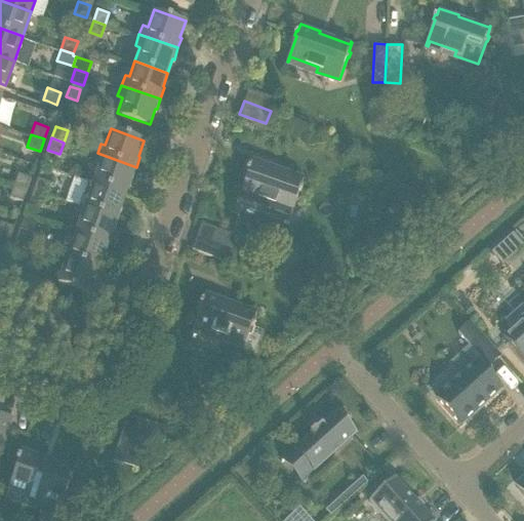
[(97,165),(92,179),(126,192),(130,177),(132,178),(136,167),(97,153),(93,164),(97,165)]
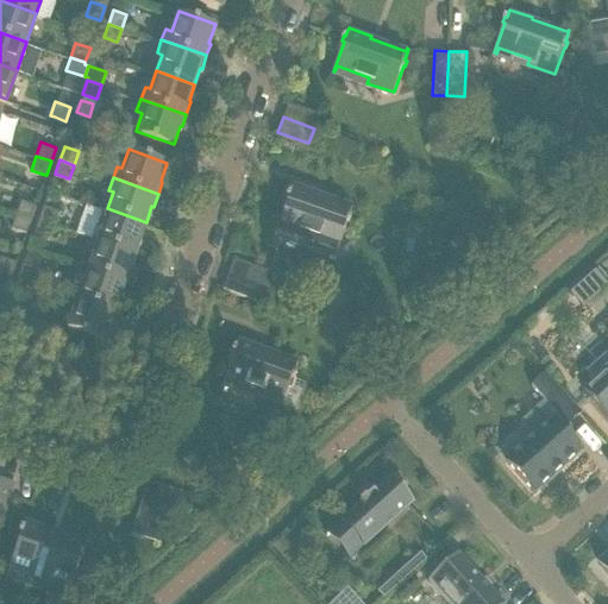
[(312,238),(338,247),(348,221),(350,222),(351,216),(349,215),(353,205),(351,203),(351,206),(315,194),(317,192),(293,183),(290,192),(288,190),(286,196),(288,196),(277,226),(280,227),(282,221),(313,232),(312,238)]
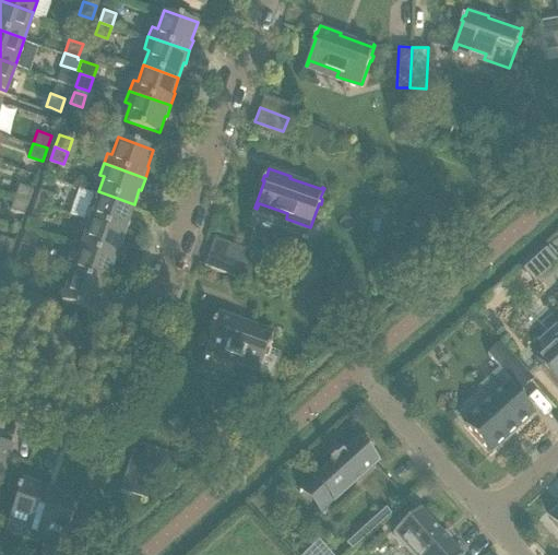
[(20,182),(14,196),(28,201),(33,187),(20,182)]
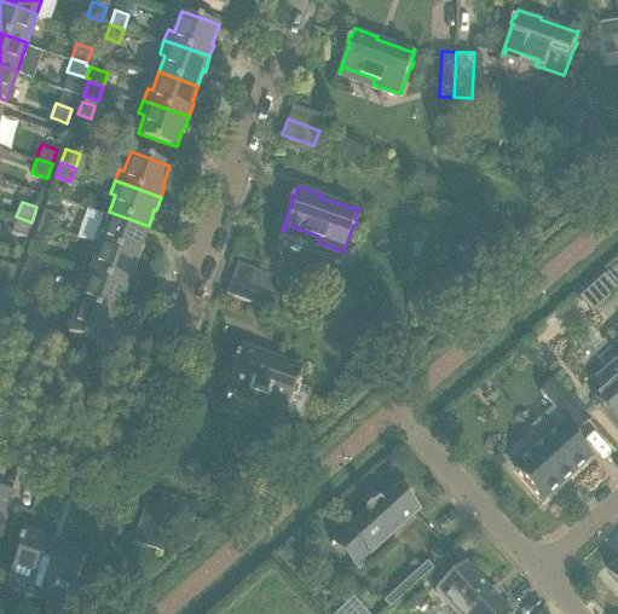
[(45,208),(40,221),(55,227),(59,213),(45,208)]
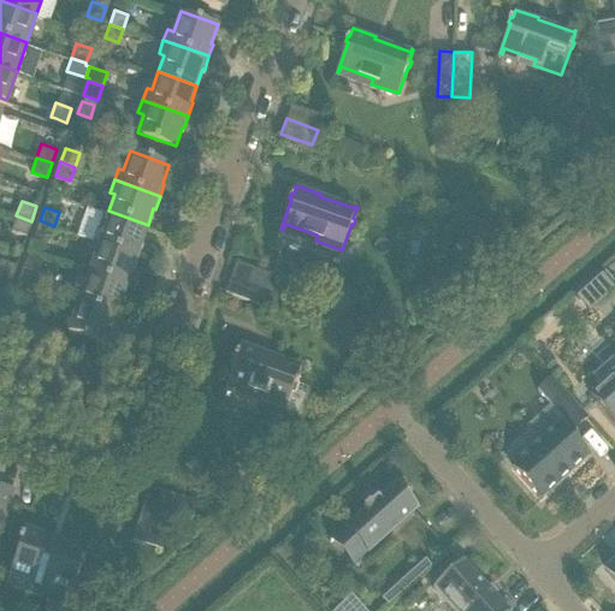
[(96,227),(93,239),(139,255),(143,243),(142,242),(148,225),(108,211),(102,229),(96,227)]
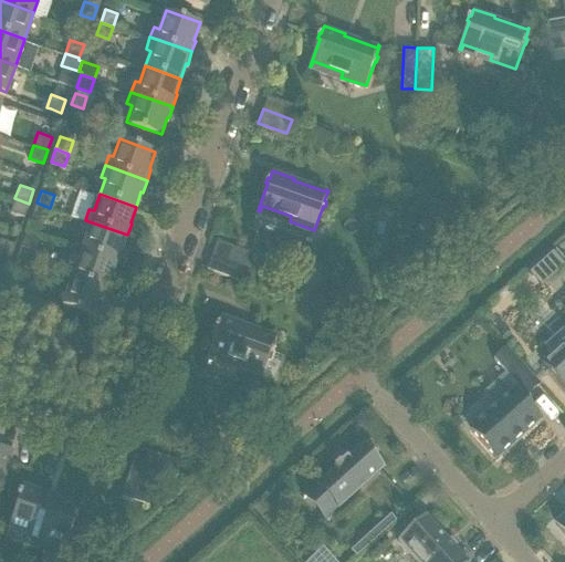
[(14,198),(11,210),(24,216),(29,204),(14,198)]
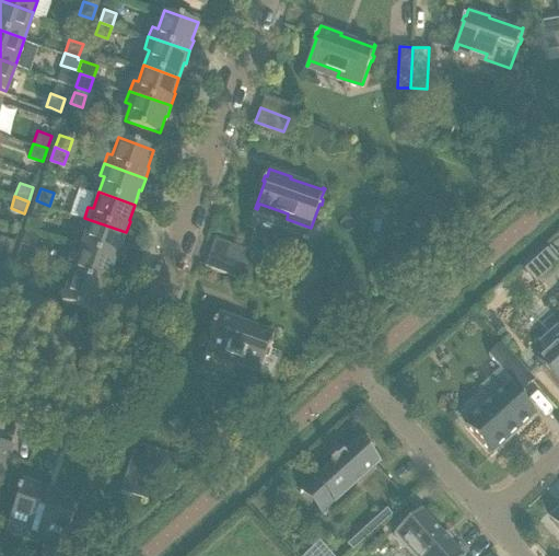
[(36,200),(32,213),(45,218),(49,206),(36,200)]
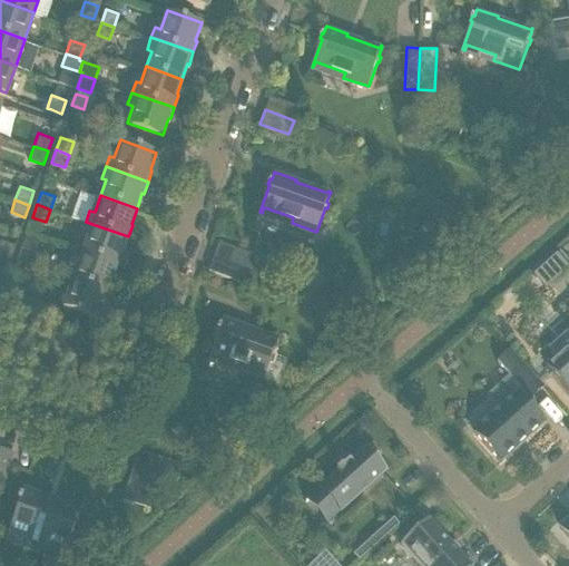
[(86,234),(80,251),(117,264),(123,247),(125,249),(128,236),(86,222),(81,233),(86,234)]
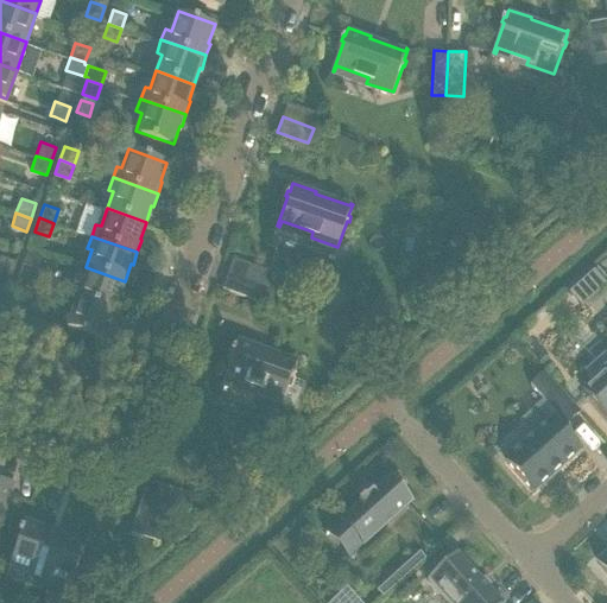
[(1,255),(0,259),(0,271),(11,275),(17,260),(1,255)]
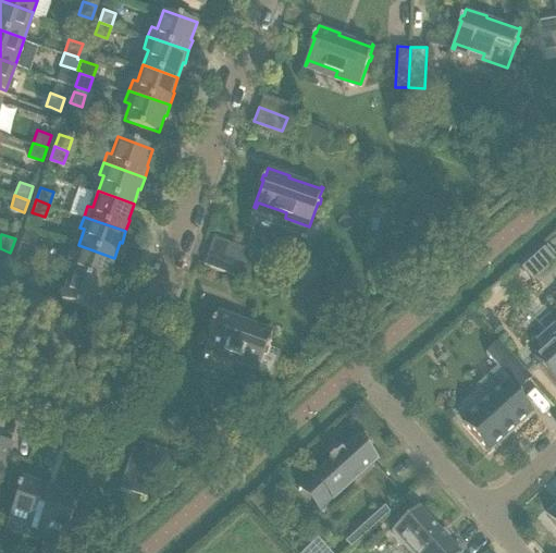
[(213,235),(209,249),(248,263),(252,249),(213,235)]
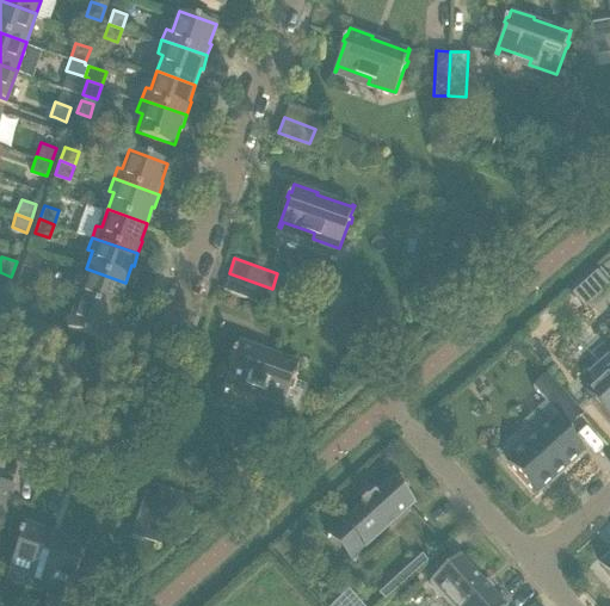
[(24,264),(19,278),(34,283),(38,270),(24,264)]
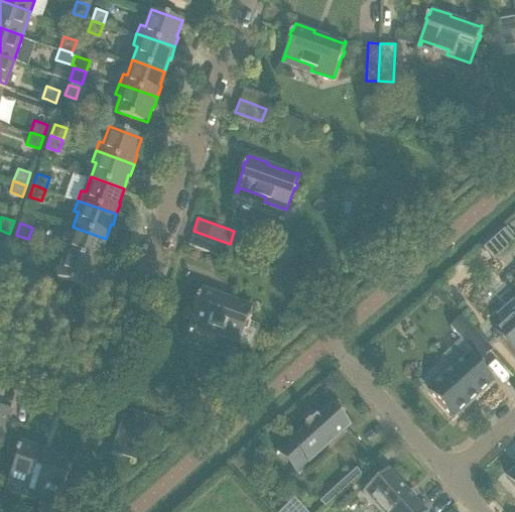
[(63,240),(59,250),(99,264),(103,253),(101,253),(106,239),(73,227),(68,241),(63,240)]
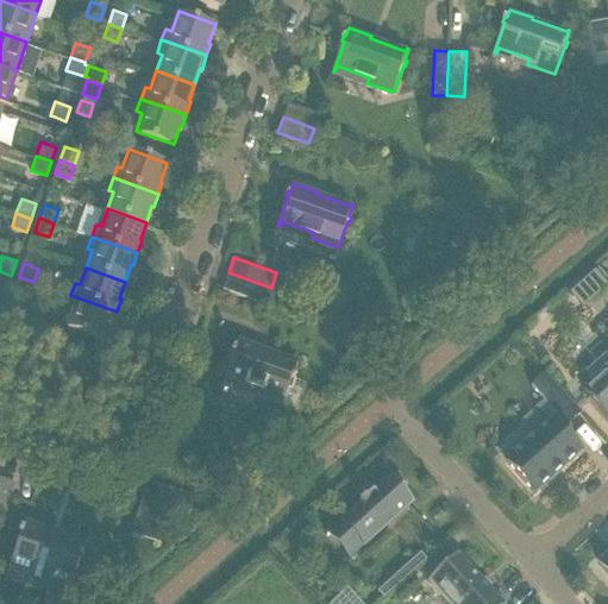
[(595,269),(570,290),(583,304),(607,284),(607,282),(595,269)]
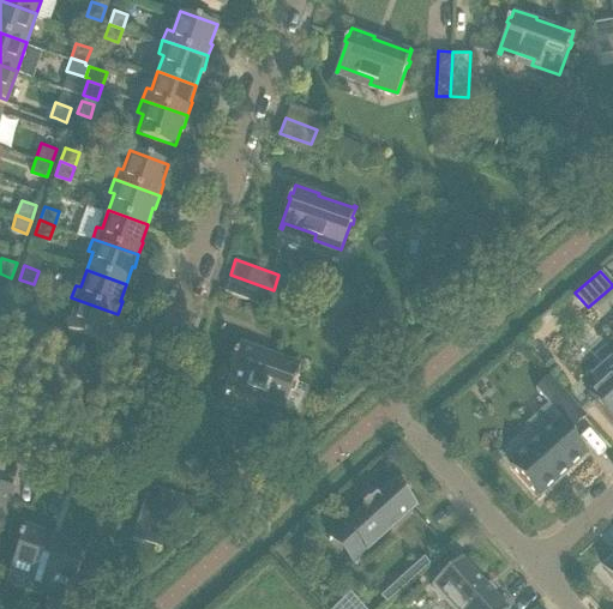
[(11,278),(0,273),(0,288),(7,290),(11,278)]
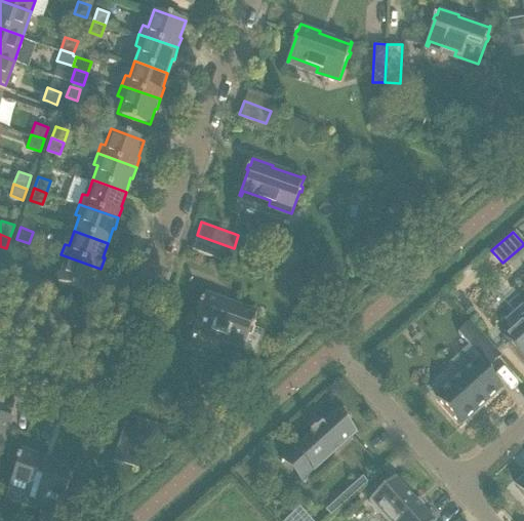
[(234,248),(197,235),(192,247),(229,261),(234,248)]
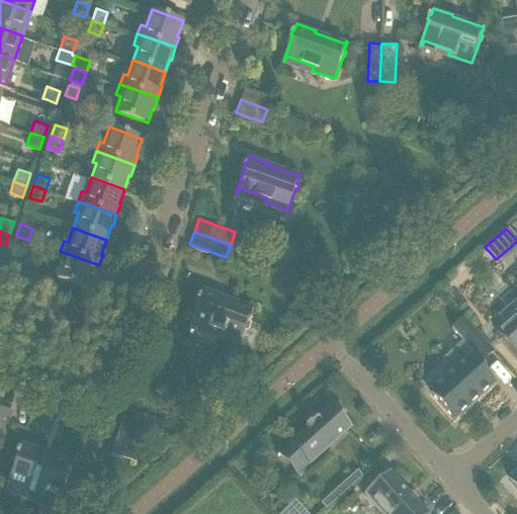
[(28,240),(16,236),(12,247),(24,252),(28,240)]
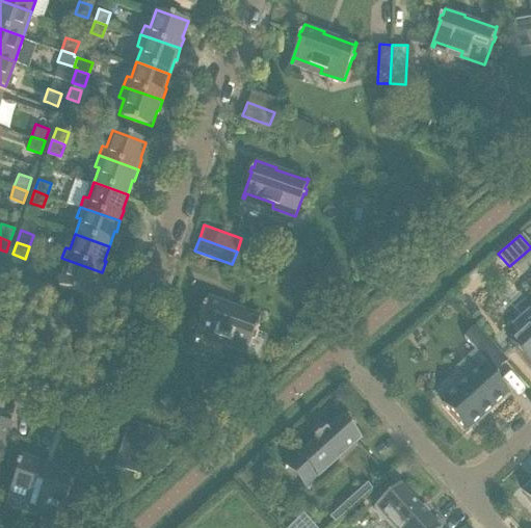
[(102,272),(61,258),(58,268),(64,270),(58,286),(73,290),(72,292),(90,298),(97,282),(98,283),(102,272)]
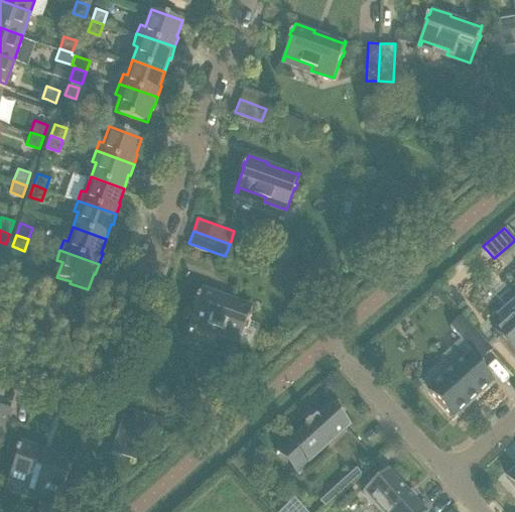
[(218,334),(240,342),(248,320),(250,320),(252,315),(249,314),(253,304),(252,304),(251,306),(221,295),(222,294),(202,287),(200,293),(198,293),(196,297),(198,298),(189,324),(190,324),(192,318),(220,329),(218,334)]
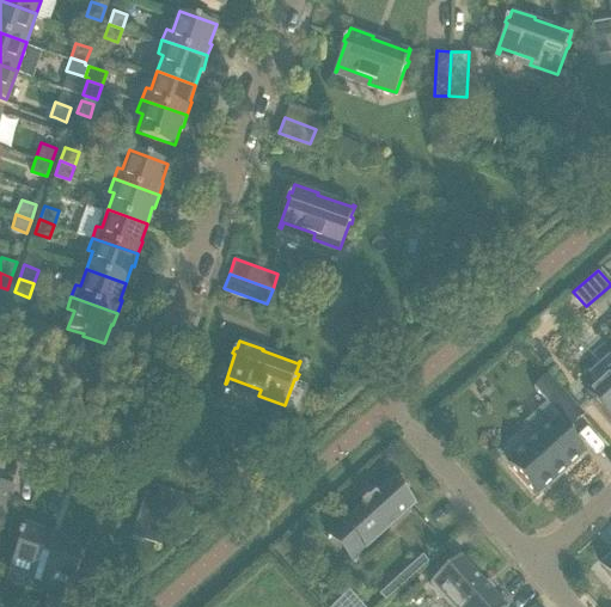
[(610,353),(591,371),(598,379),(586,390),(610,416),(610,353)]
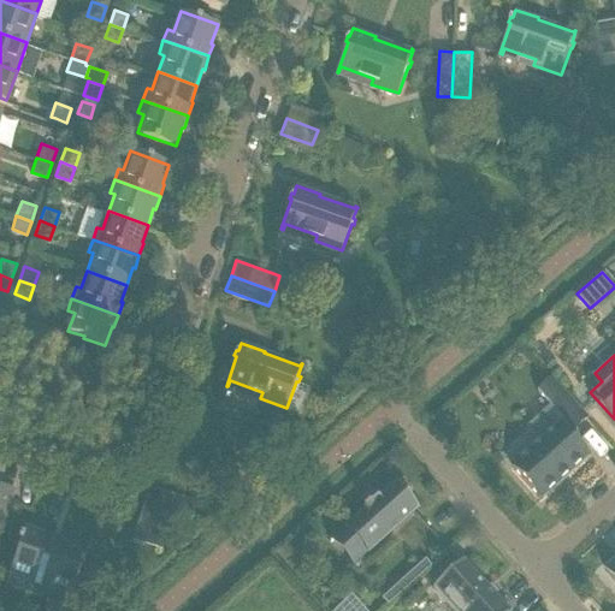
[(512,463),(540,496),(587,455),(565,428),(569,423),(573,428),(589,415),(553,375),(538,389),(551,403),(543,411),(555,425),(512,463)]
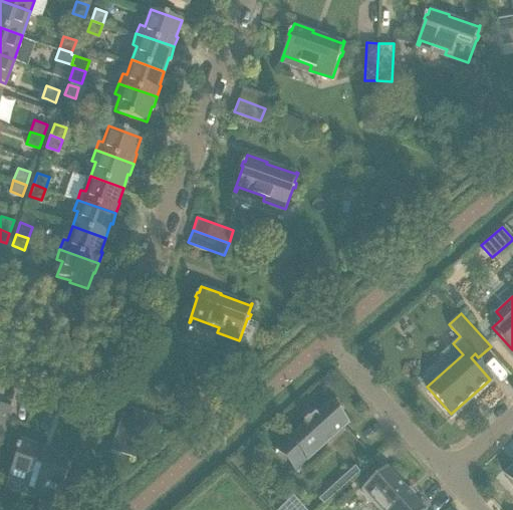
[(309,459),(345,426),(349,422),(329,400),(287,438),(288,439),(289,438),(309,459)]
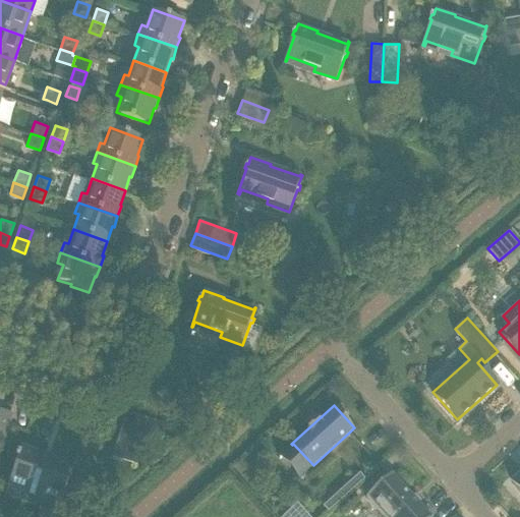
[(1,407),(0,409),(0,448),(1,448),(13,411),(1,407)]
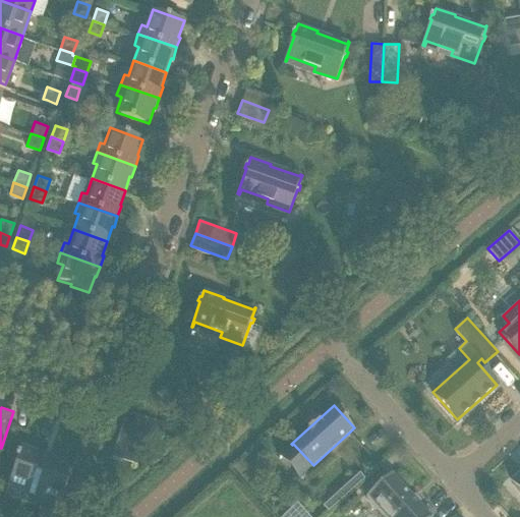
[(127,410),(118,436),(142,444),(146,436),(159,441),(165,422),(127,410)]
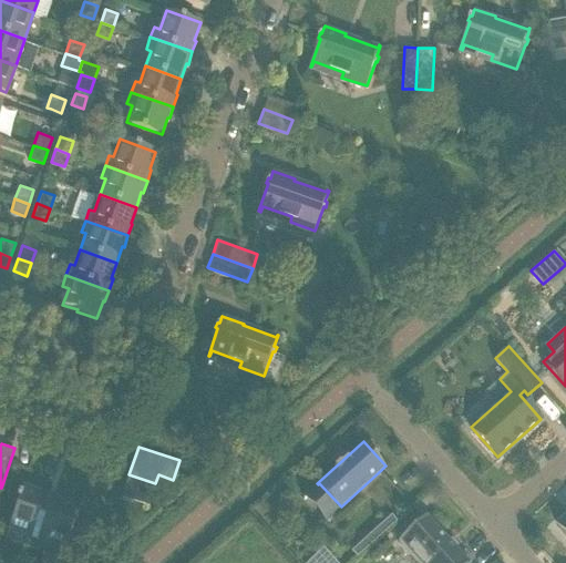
[(10,524),(6,535),(62,555),(65,544),(79,549),(90,520),(79,515),(76,515),(80,504),(79,504),(78,507),(45,494),(45,492),(24,484),(22,492),(20,491),(18,495),(20,497),(10,524)]
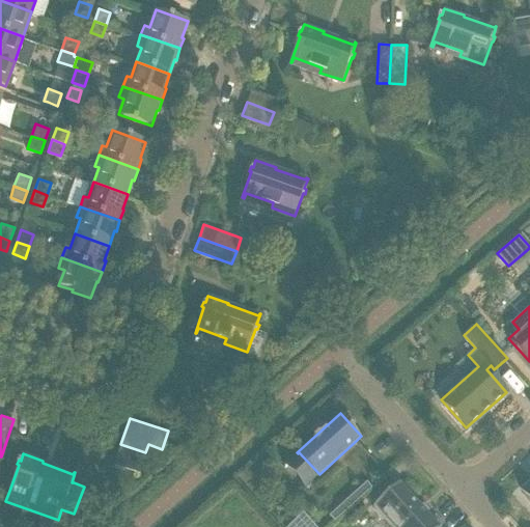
[(334,519),(372,486),(367,479),(329,514),(334,519)]
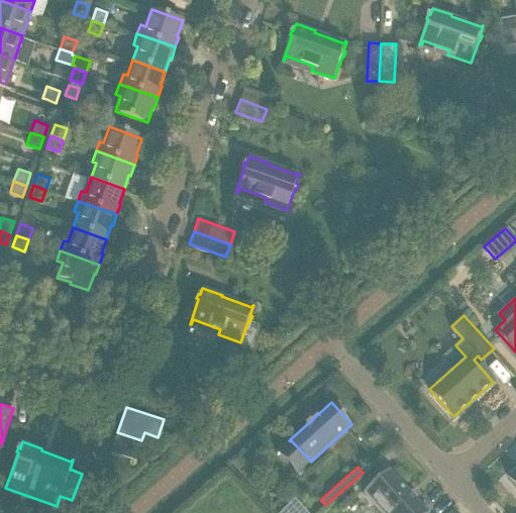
[(364,491),(383,512),(427,512),(429,511),(390,468),(364,491)]
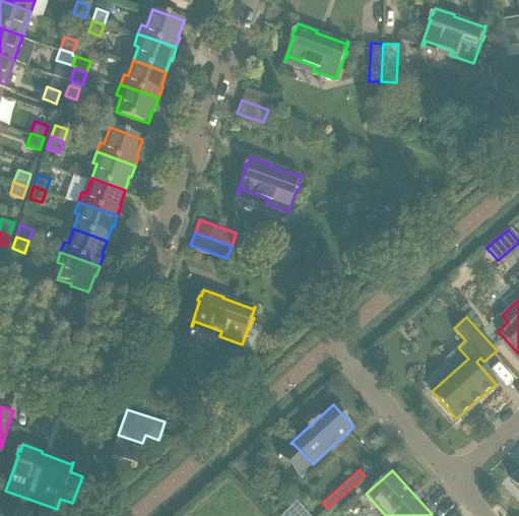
[(307,515),(297,504),(283,515),(307,515)]
